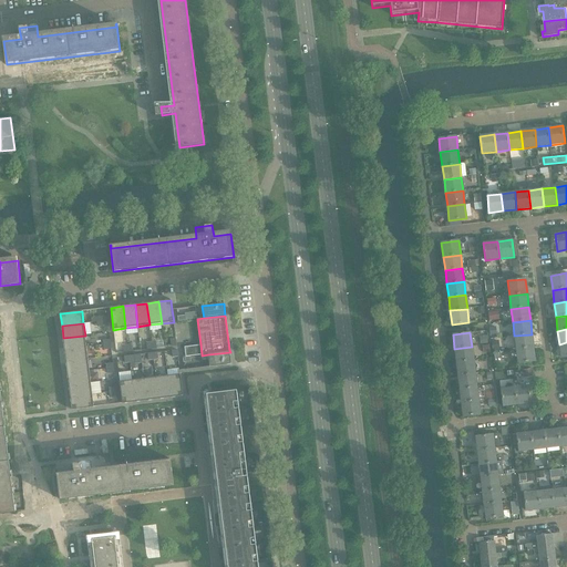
[(532,334),(514,336),(516,350),(534,348),(532,334)]
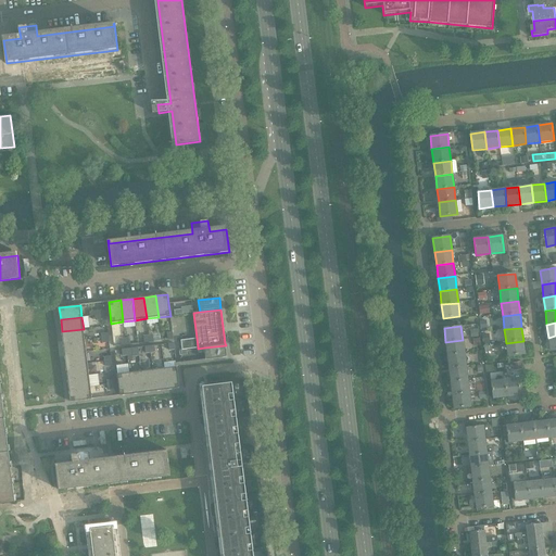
[(85,340),(84,329),(62,331),(63,343),(85,340)]
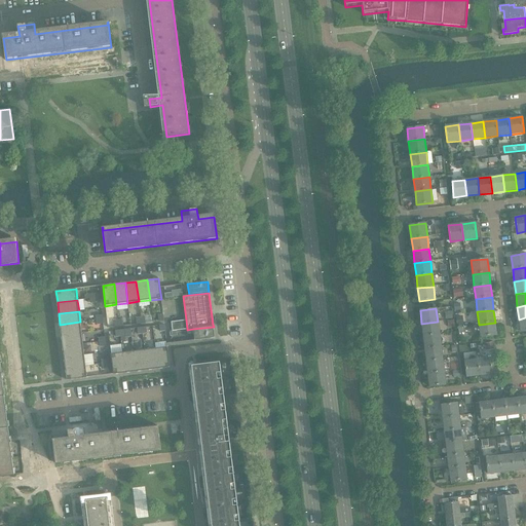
[(172,322),(173,330),(187,329),(186,320),(172,322)]
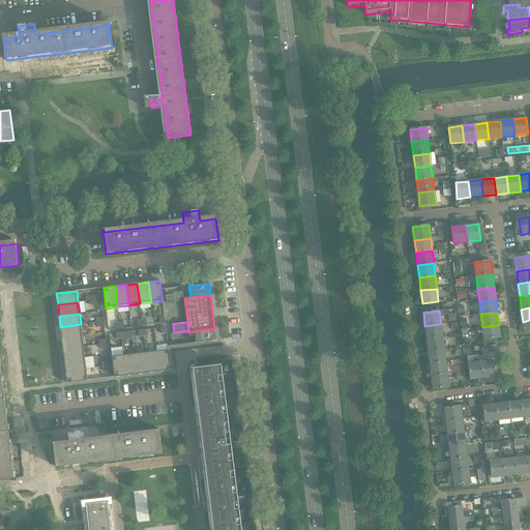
[(82,335),(81,324),(60,327),(62,339),(82,335)]
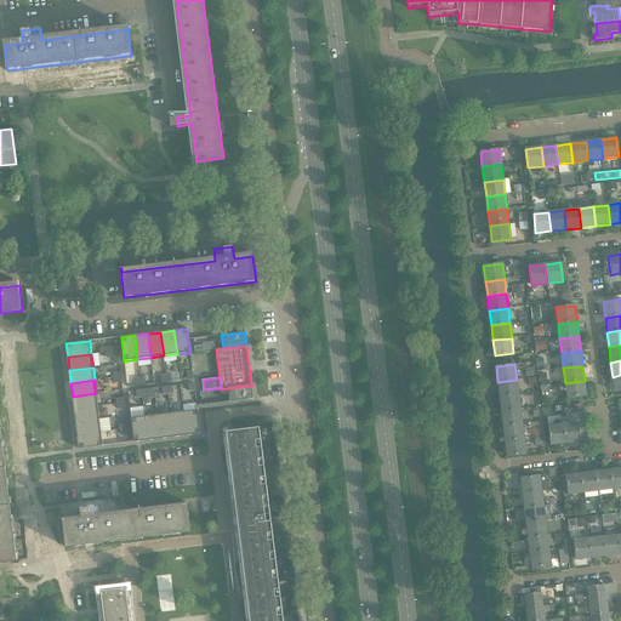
[(497,382),(500,397),(519,394),(517,380),(497,382)]
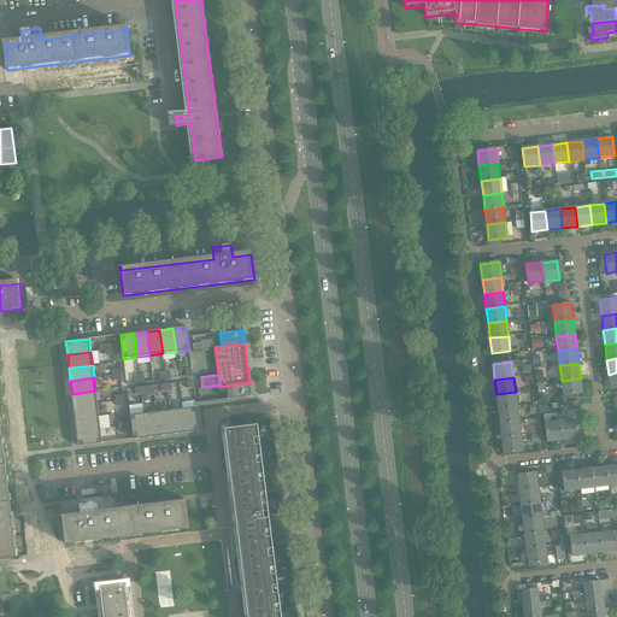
[(581,378),(562,381),(563,395),(582,393),(581,378)]
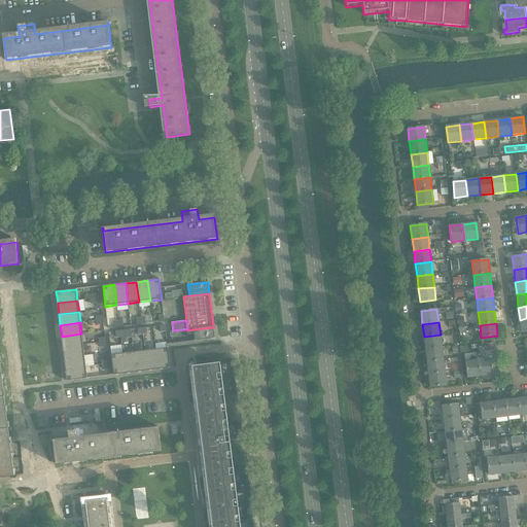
[(194,329),(195,341),(215,339),(214,327),(194,329)]
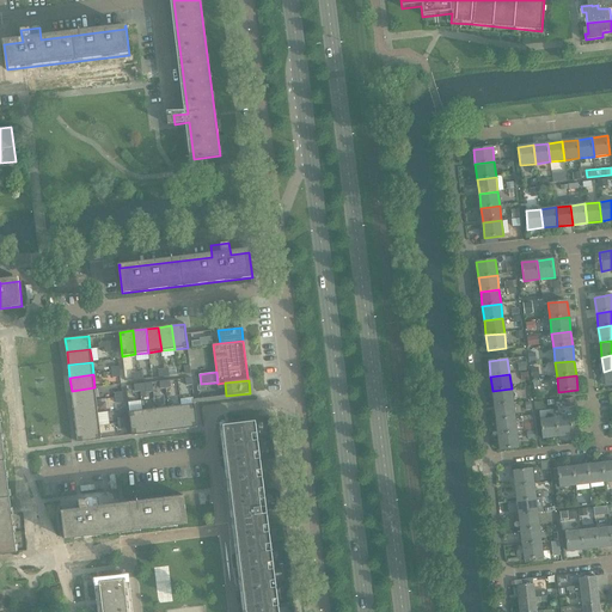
[(97,401),(95,387),(72,391),(73,404),(97,401)]
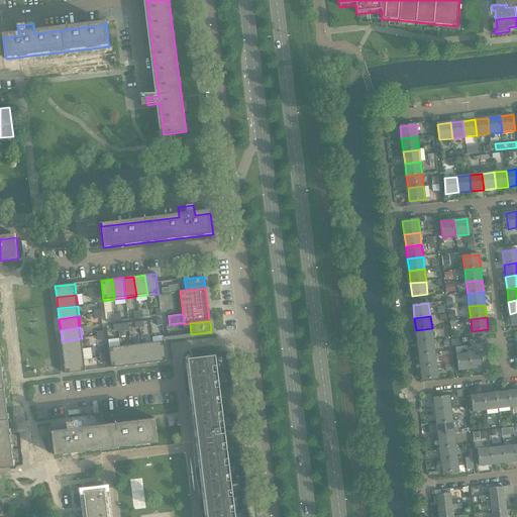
[(432,328),(416,330),(417,342),(433,340),(432,328)]
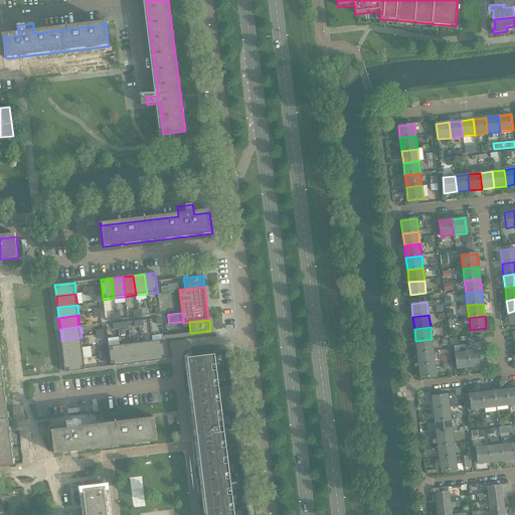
[(61,340),(62,351),(82,348),(81,337),(61,340)]
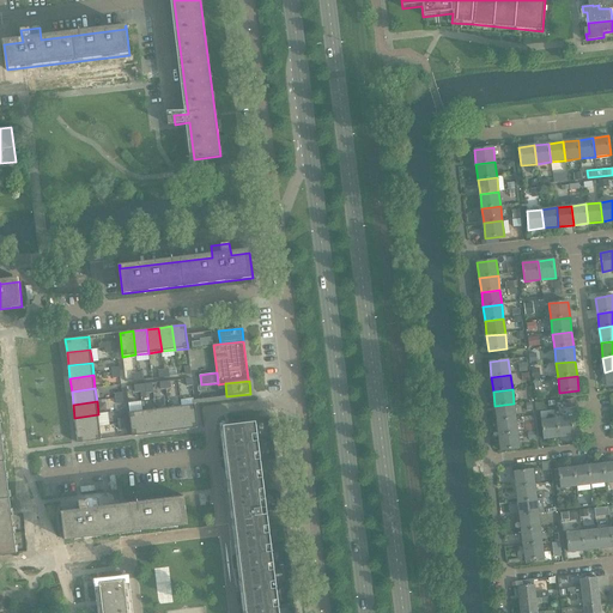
[(495,406),(497,420),(516,418),(514,404),(495,406)]
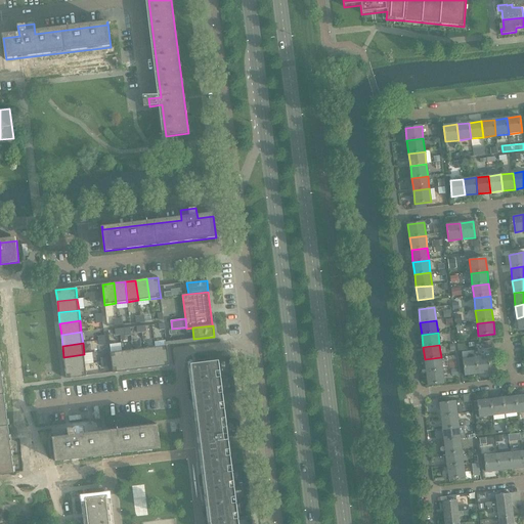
[(169,366),(167,346),(156,347),(158,367),(169,366)]
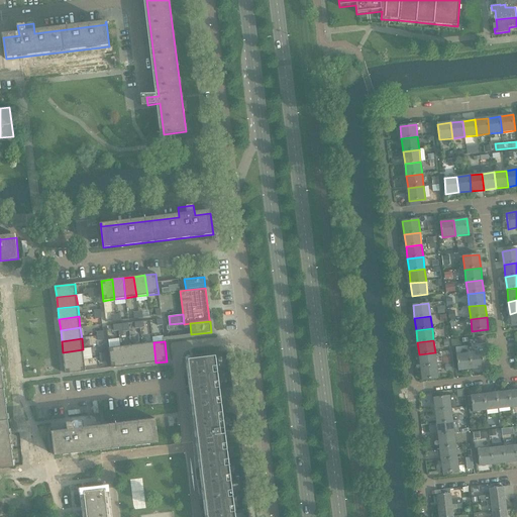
[(142,344),(144,364),(156,363),(153,342),(142,344)]
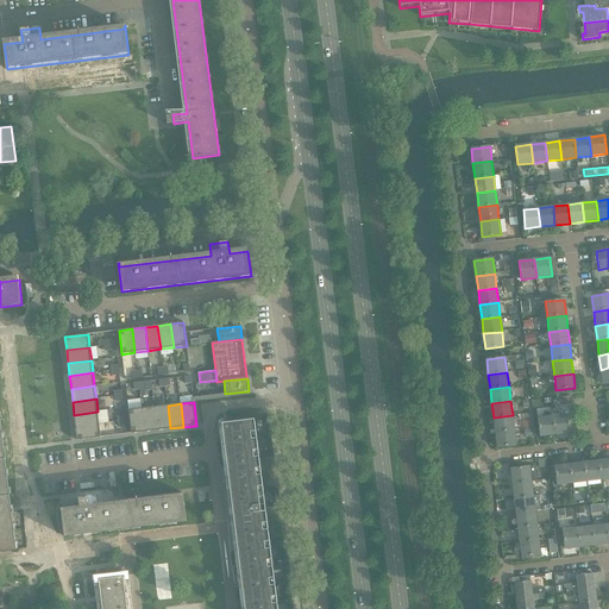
[(168,406),(155,407),(157,431),(170,428),(168,406)]
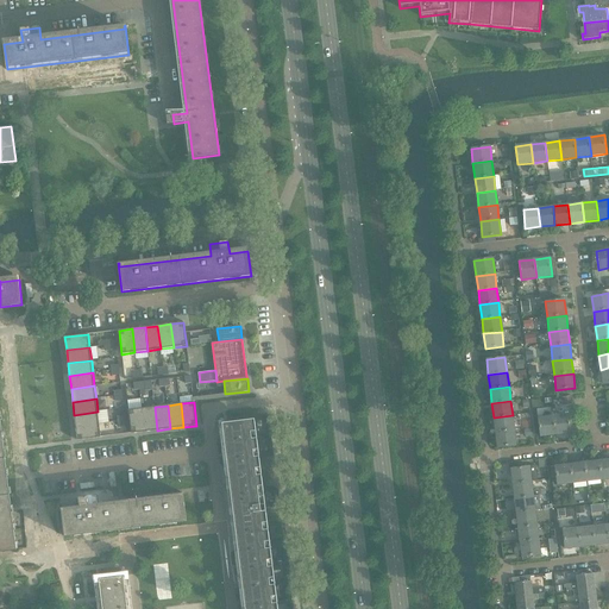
[(144,432),(157,431),(155,407),(142,408),(144,432)]
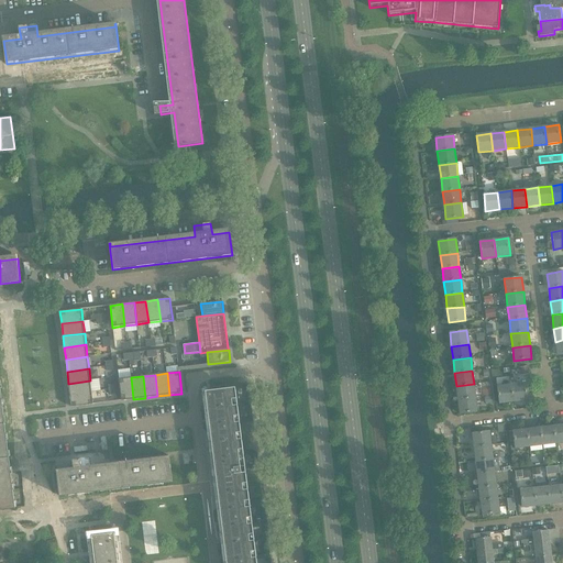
[(133,399),(131,377),(119,379),(122,400),(133,399)]
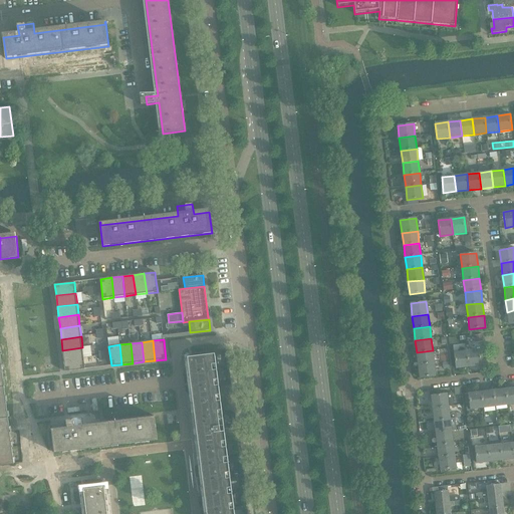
[(90,346),(83,347),(86,356),(92,355),(90,346)]
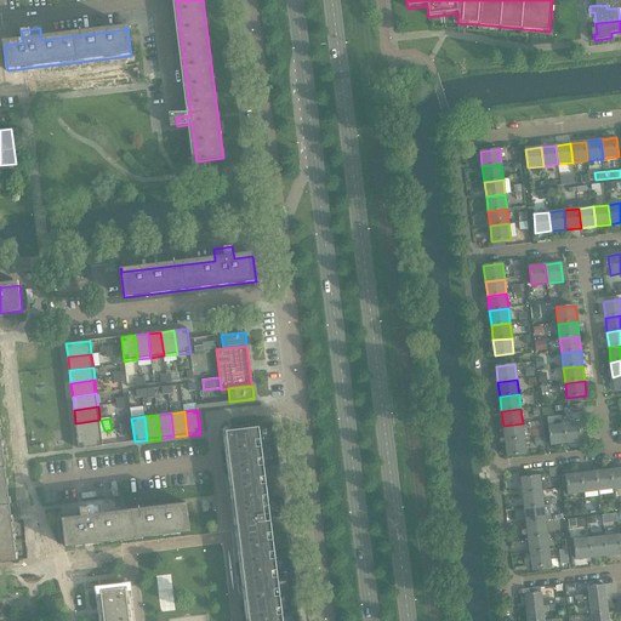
[(78,436),(101,433),(100,420),(75,423),(78,436)]
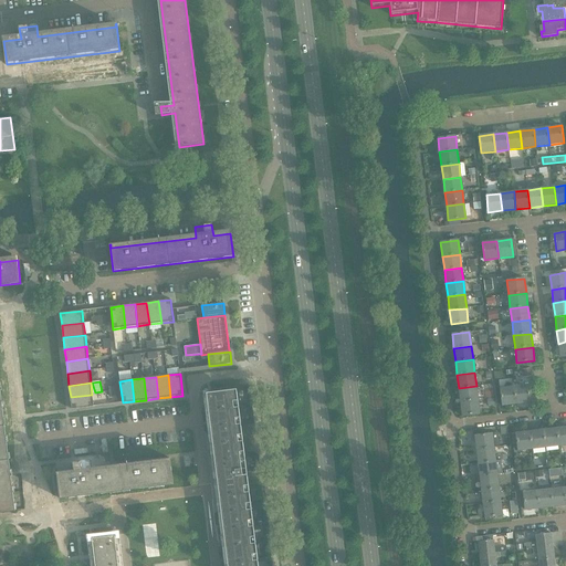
[(514,387),(516,404),(531,402),(528,385),(514,387)]
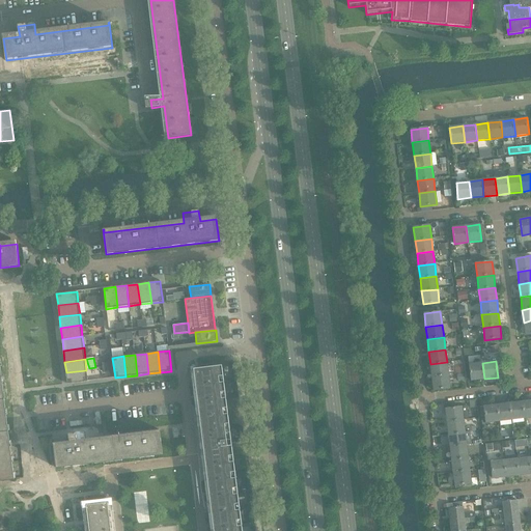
[(430,364),(431,378),(448,375),(447,362),(430,364)]
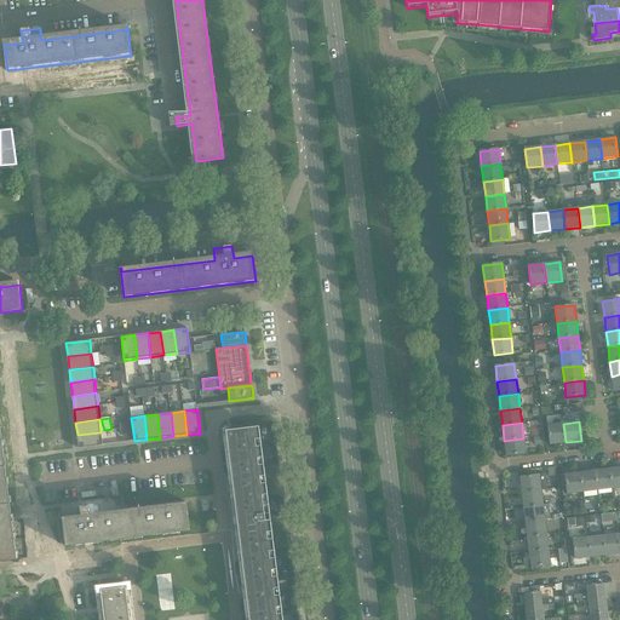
[(566,442),(563,424),(547,425),(550,445),(566,442)]
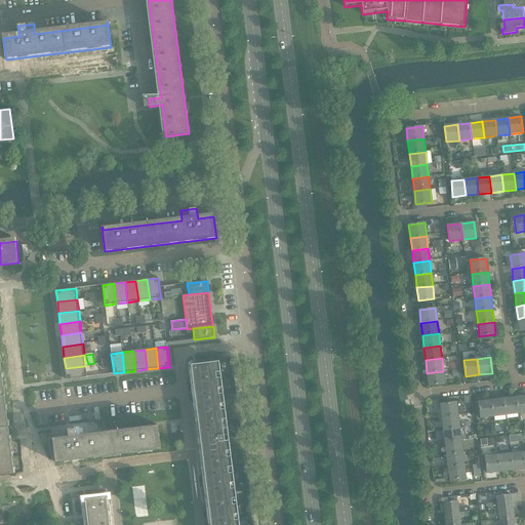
[(194,364),(213,524),(239,524),(219,361),(194,364)]
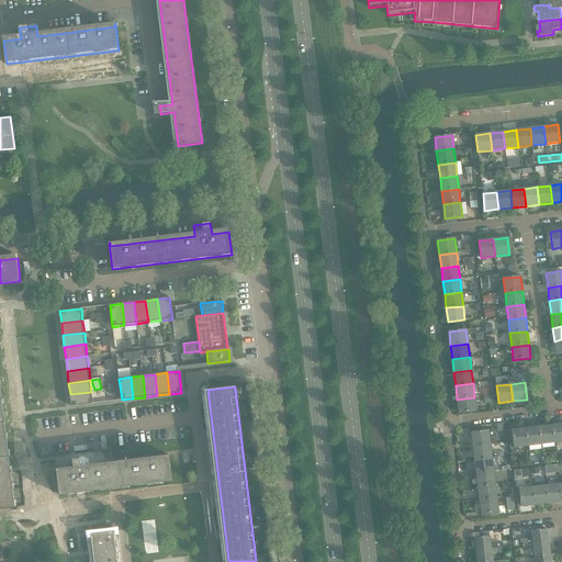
[(0,508),(14,507),(0,388),(0,508)]
